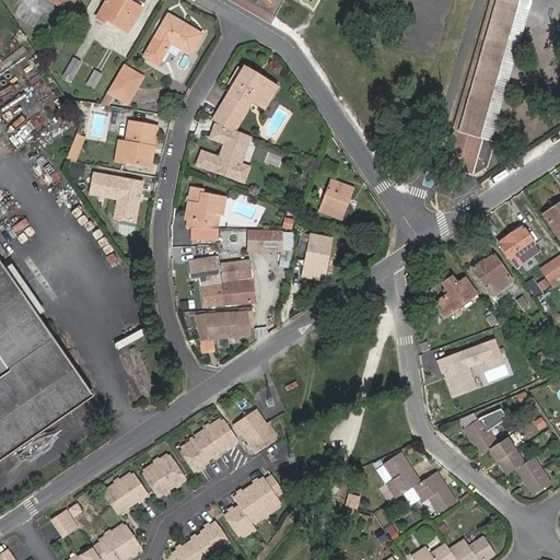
[(49,0),(68,11),(73,0),(49,0)]
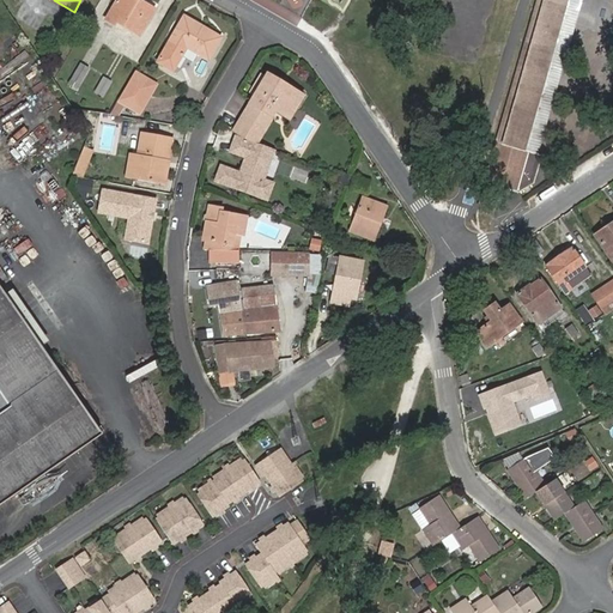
[(116,22),(140,35),(153,11),(135,0),(134,0),(133,2),(128,0),(117,0),(107,19),(115,24),(116,22)]
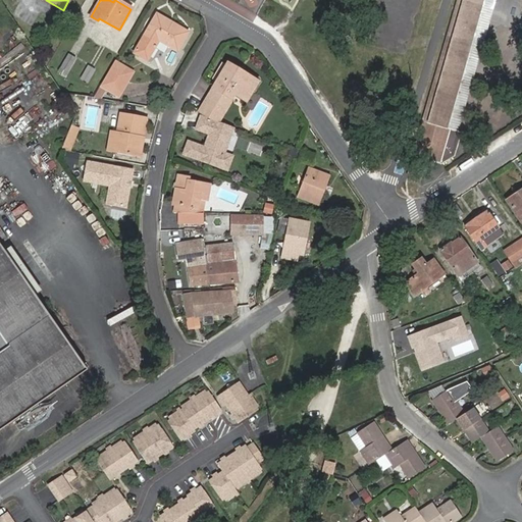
[(496,0),(457,0),(413,155),(422,158),(420,162),(428,165),(429,160),(440,164),(455,156),(462,133),(458,132),(496,0)]
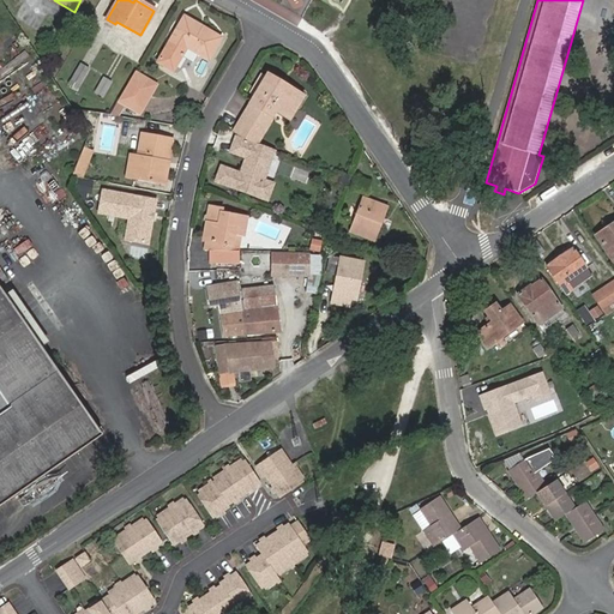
[(187,47),(209,60),(221,38),(185,17),(158,62),(174,71),(187,47)]
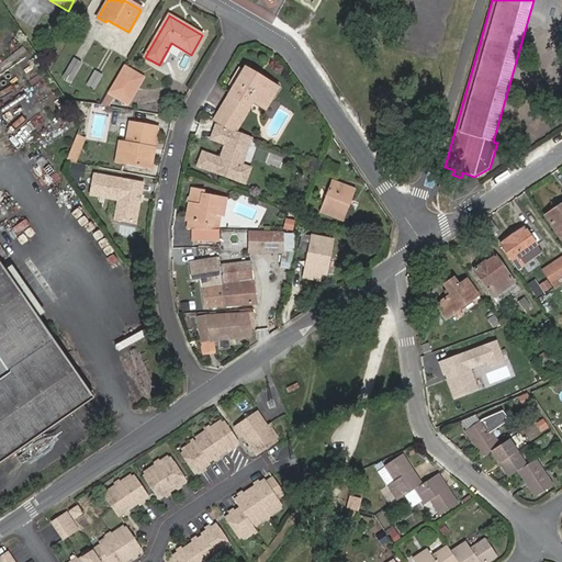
[(64,75),(72,79),(81,64),(72,59),(64,75)]
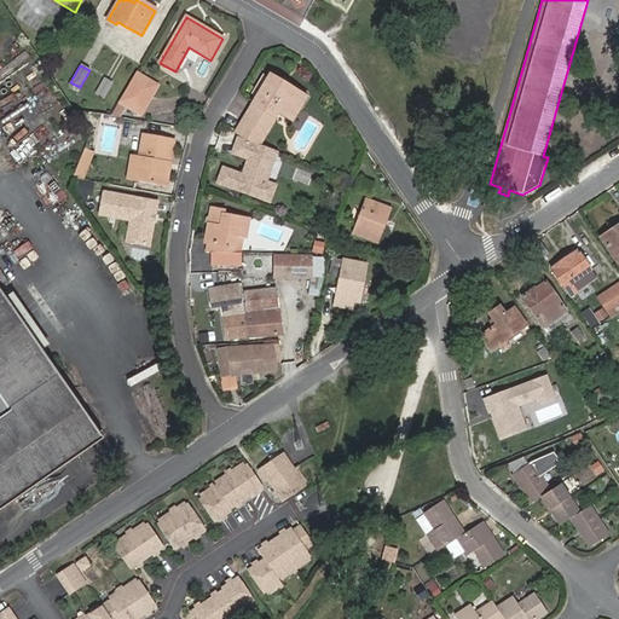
[(154,94),(158,86),(137,73),(132,81),(154,94)]
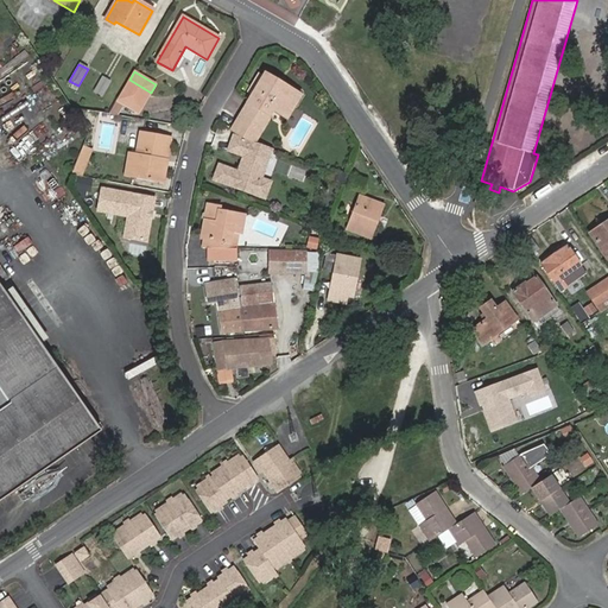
[(286,87),(265,74),(263,80),(283,92),(286,87)]
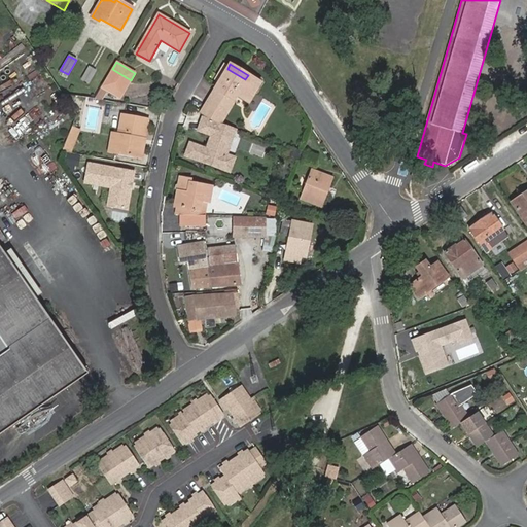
[(213,118),(221,123),(238,95),(248,102),(260,82),(248,75),(245,79),(227,69),(222,66),(214,80),(218,83),(207,102),(218,109),(213,118)]
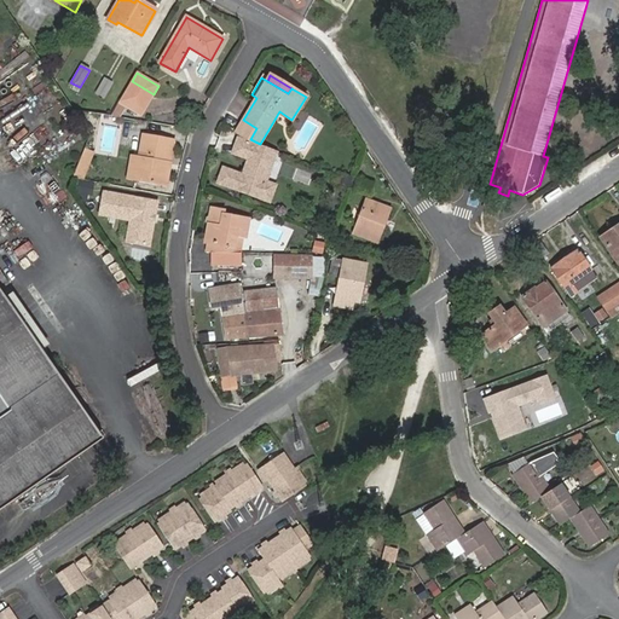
[(94,96),(103,99),(113,85),(104,80),(94,96)]
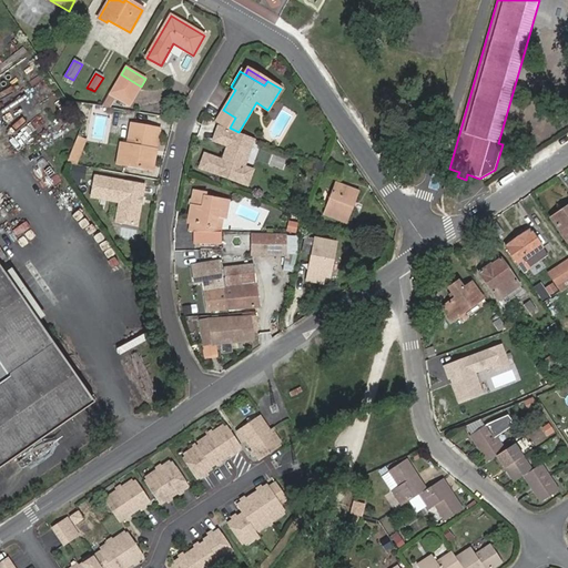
[(110,93),(130,105),(141,87),(121,74),(110,93)]
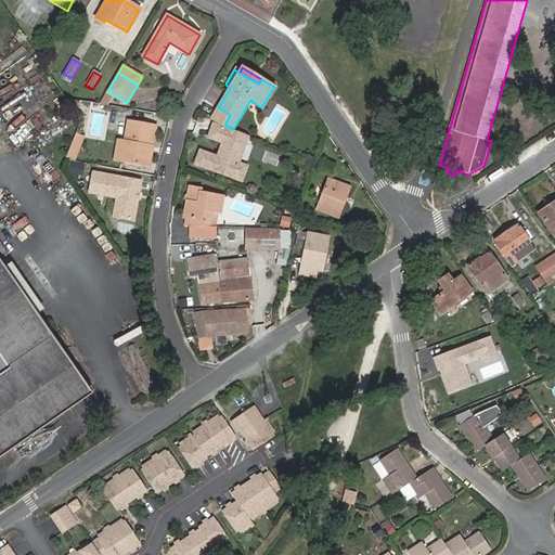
[(218,107),(213,118),(224,125),(230,115),(218,107)]
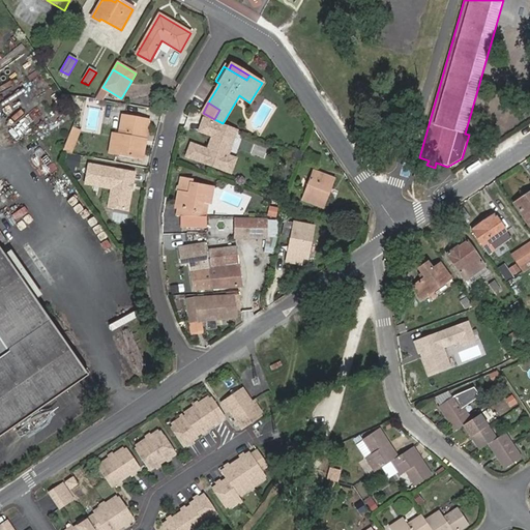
[(149,120),(122,116),(118,135),(115,154),(139,158),(142,140),(146,140),(149,120)]
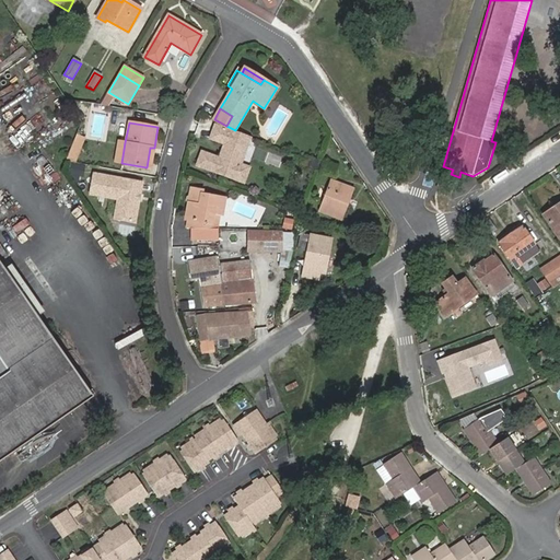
[(235,130),(214,123),(208,139),(223,144),(219,156),(201,150),(195,166),(244,184),(251,166),(242,163),(252,137),(235,130)]
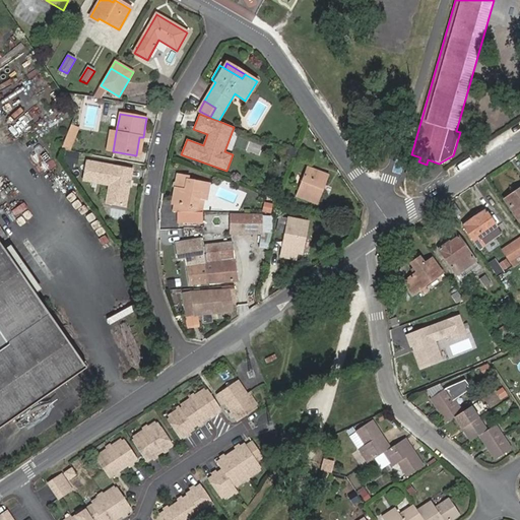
[(69,130),(68,133),(64,141),(72,144),(78,133),(69,129),(69,130)]
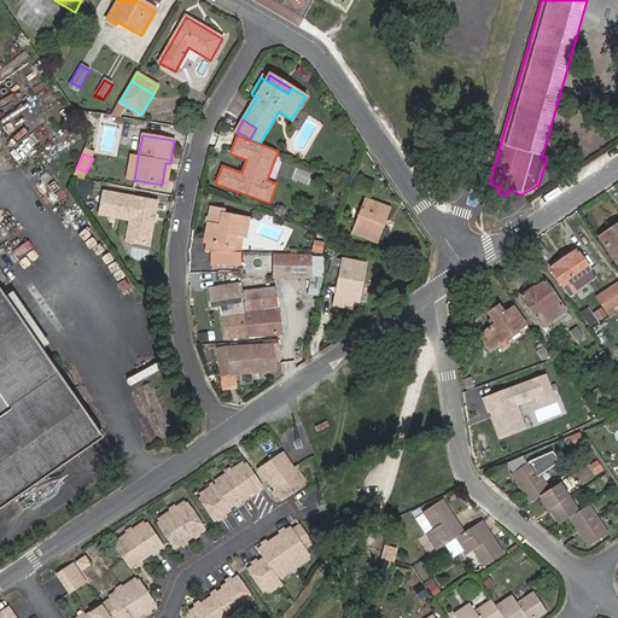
[(127,178),(134,180),(138,157),(130,156),(127,178)]
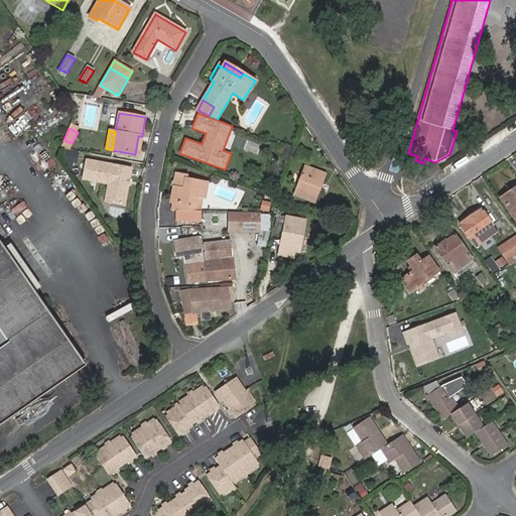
[(59,148),(69,149),(72,143),(63,140),(59,148)]
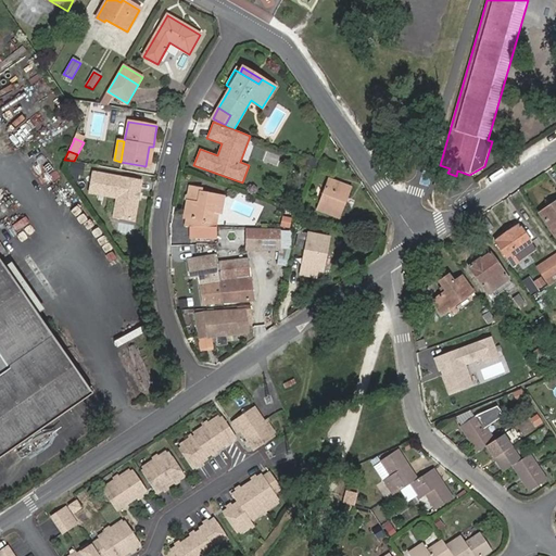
[(320,169),(332,174),(336,165),(324,161),(320,169)]
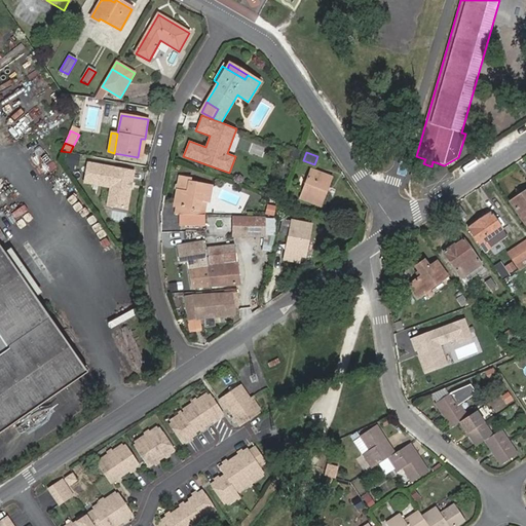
[(109,207),(129,211),(136,173),(90,165),(87,184),(112,189),(109,207)]
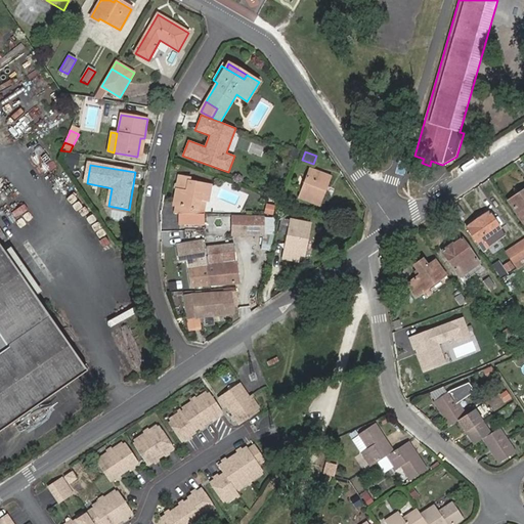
[(409,174),(424,179),(426,173),(410,169),(409,174)]
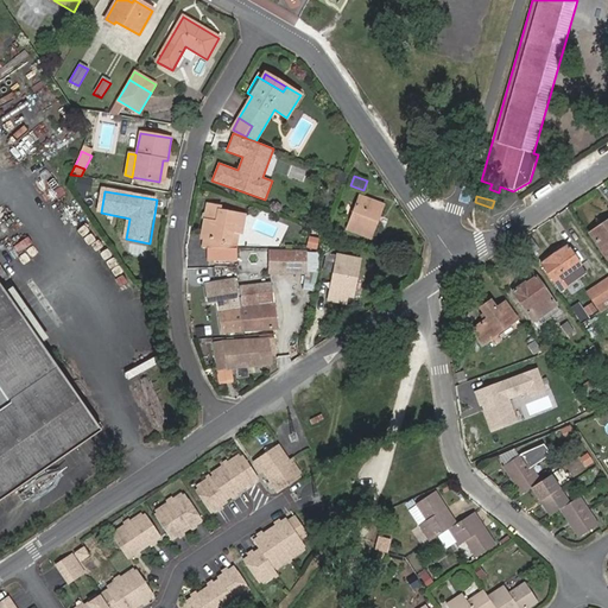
[(375,226),(371,225),(379,204),(361,197),(348,229),(371,238),(375,226)]
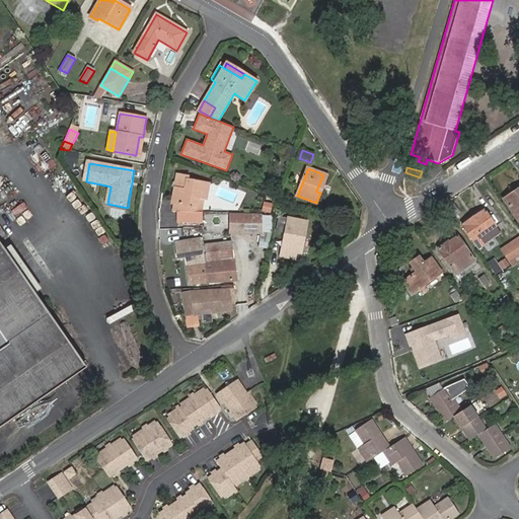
[(320,193),(326,175),(323,174),(316,192),(320,193)]
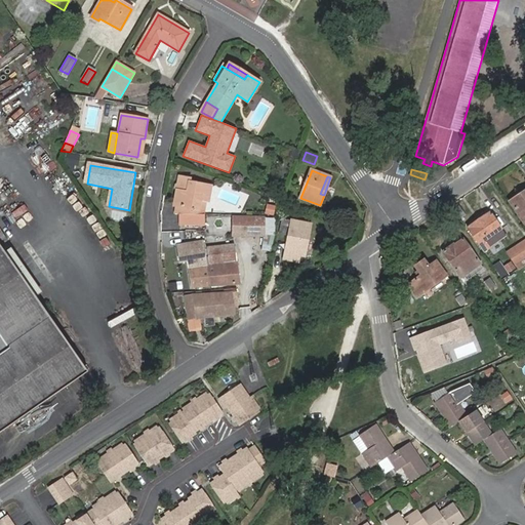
[(199,198),(206,199),(208,187),(190,183),(190,179),(179,177),(178,185),(177,190),(174,205),(175,206),(174,214),(179,214),(196,214),(196,210),(199,198)]
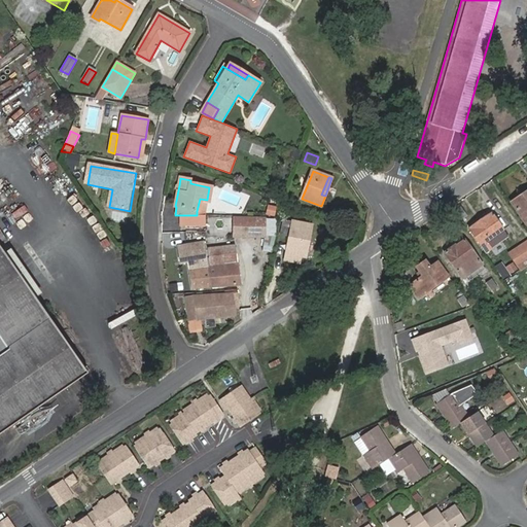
[(526,212),(526,191),(512,202),(526,224),(526,214),(526,213),(526,212)]
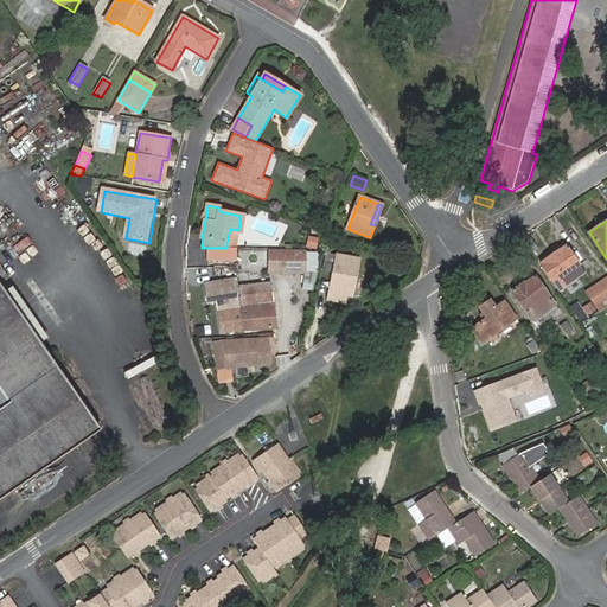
[(227,243),(235,246),(238,230),(230,229),(227,243)]
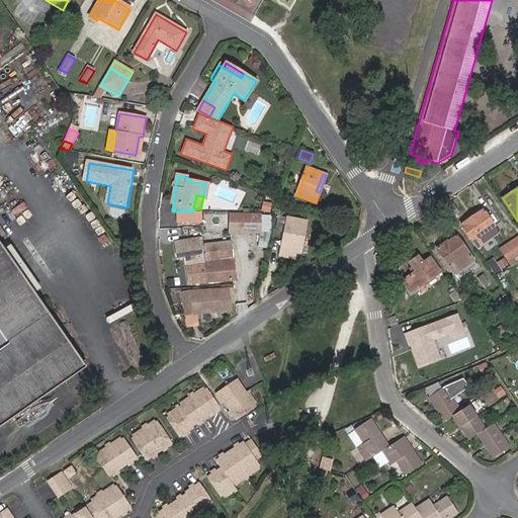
[(483,244),(479,237),(495,226),(484,209),(463,224),(479,247),(483,244)]
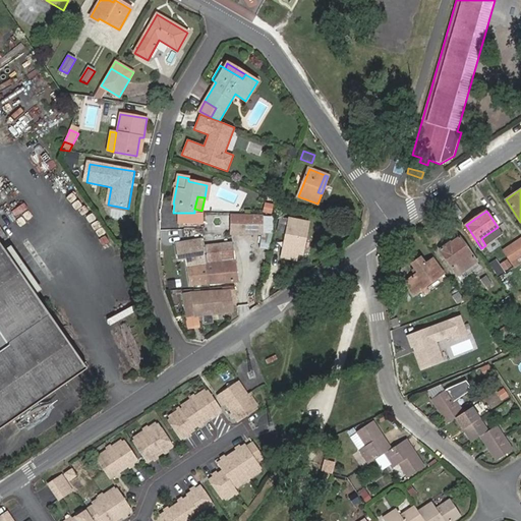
[(178,224),(203,224),(203,213),(194,213),(178,213),(178,224)]
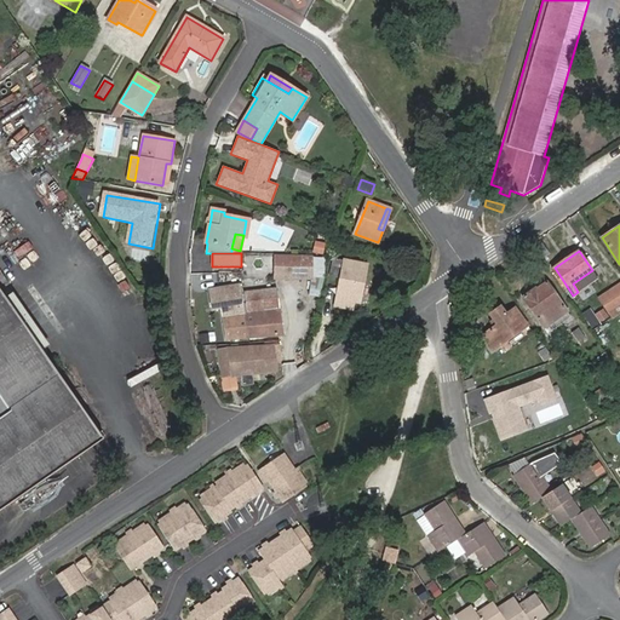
[(276,277),(311,277),(311,258),(276,258),(276,277)]
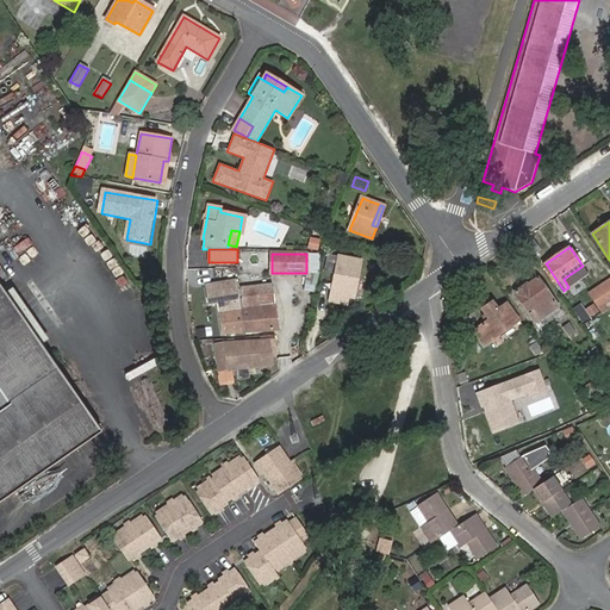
[(347,297),(354,298),(360,261),(330,256),(325,277),(336,278),(331,302),(346,305),(347,297)]
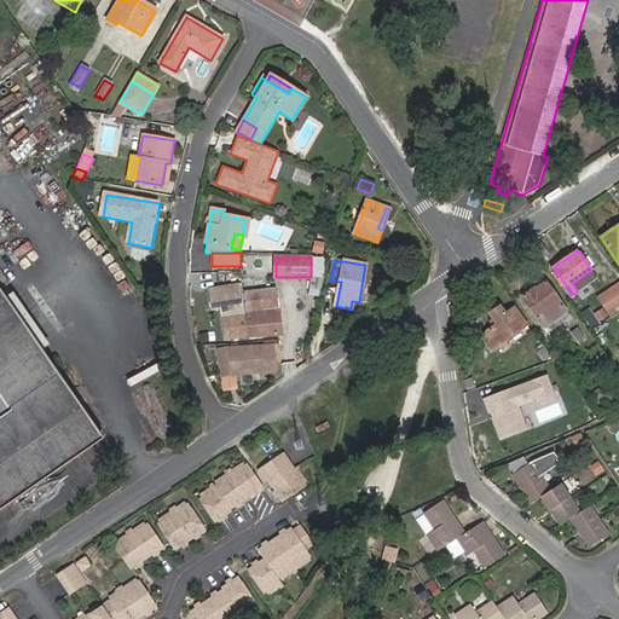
[(577,291),(597,278),(591,270),(572,283),(577,291)]
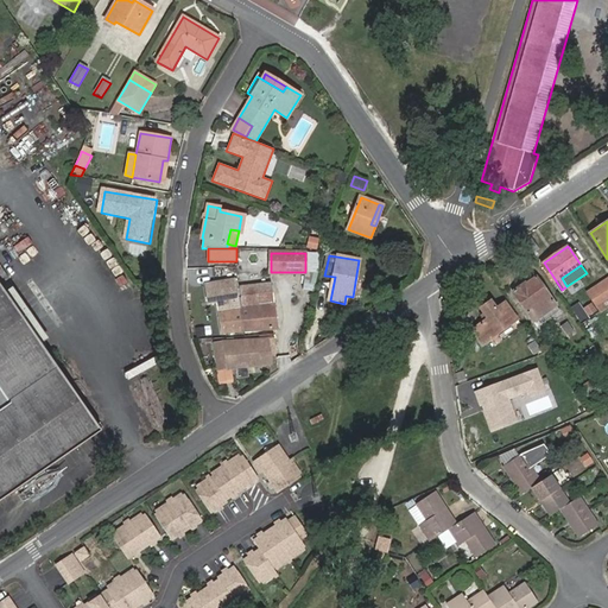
[(537,277),(513,292),(533,322),(557,305),(537,277)]
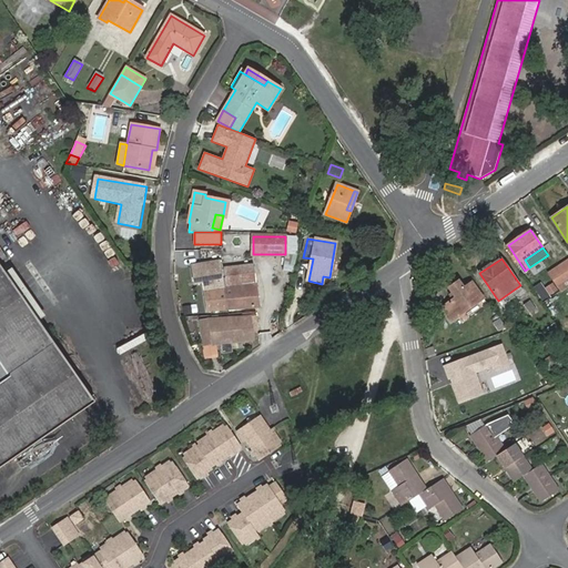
[(561,292),(567,286),(567,260),(549,273),(561,292)]
